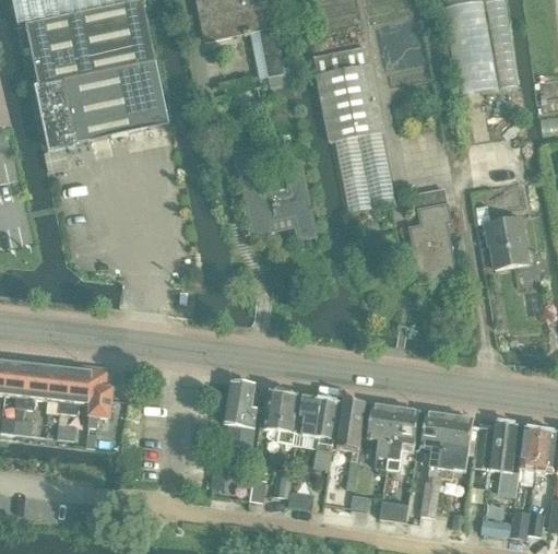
[(23,22),(23,23),(50,148),(67,144),(67,146),(69,150),(71,151),(74,150),(76,148),(76,144),(76,142),(168,122),(154,61),(157,60),(143,0),(10,0),(15,23),(23,22)]
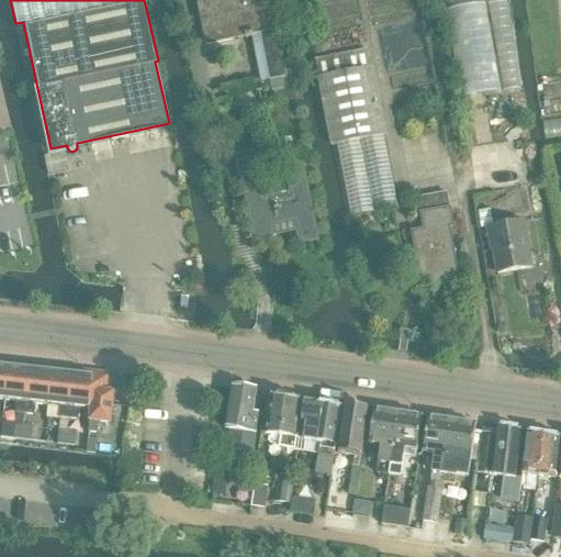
[(195,0),(204,41),(250,31),(260,77),(268,76),(270,87),(295,81),(291,62),(283,64),(270,0),(195,0)]
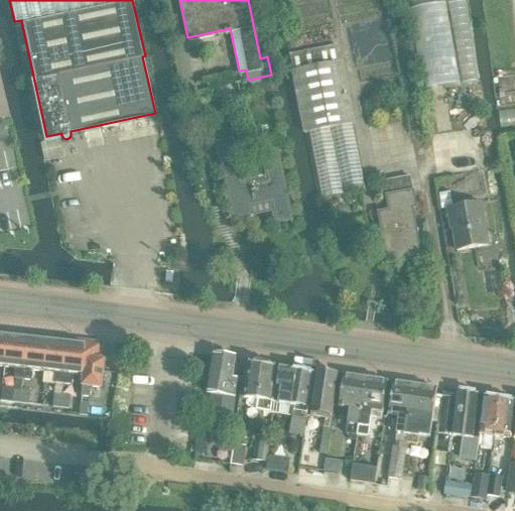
[(287,51),(303,130),(307,129),(320,195),(364,185),(352,120),(336,42),(287,51)]
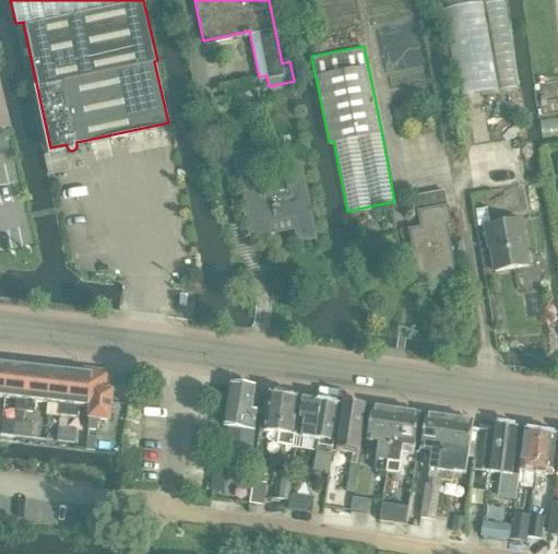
[(316,235),(300,161),(282,164),(284,172),(268,175),(259,152),(241,156),(244,169),(238,171),(251,234),(270,231),(268,223),(292,219),(295,239),(316,235)]
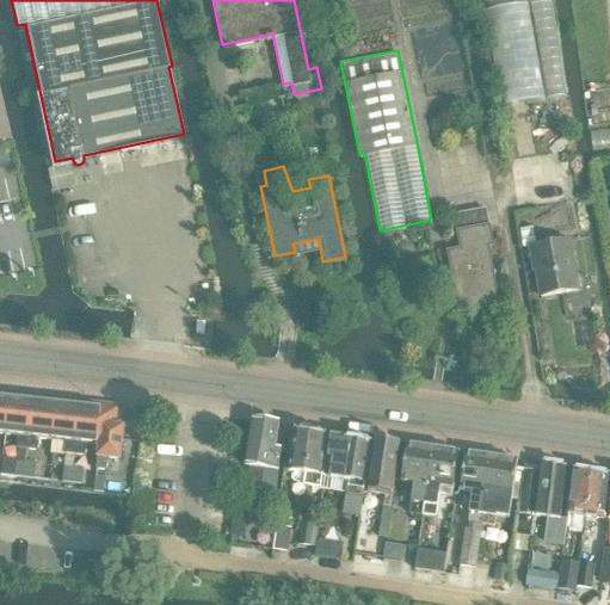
[(458,308),(480,303),(479,298),(495,296),(486,242),(491,242),(484,205),(449,211),(453,230),(457,229),(461,246),(448,248),(458,308)]
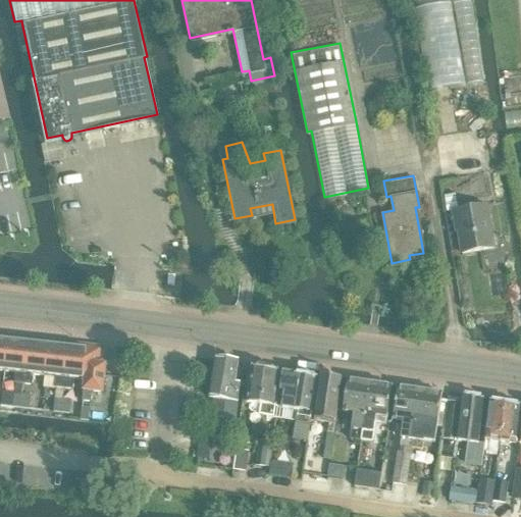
[(446,208),(458,206),(455,190),(443,192),(446,208)]
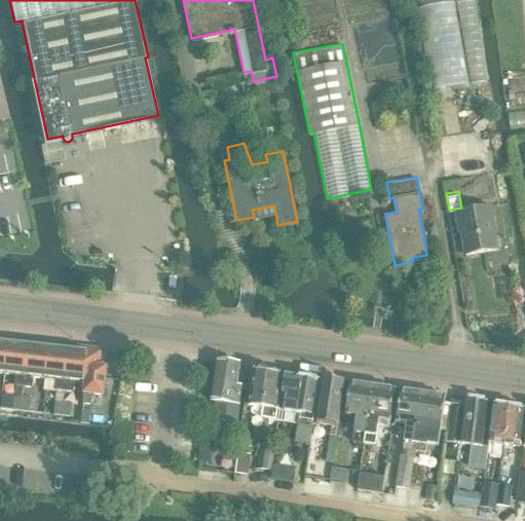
[(489,203),(455,210),(457,225),(459,225),(464,252),(496,247),(489,203)]
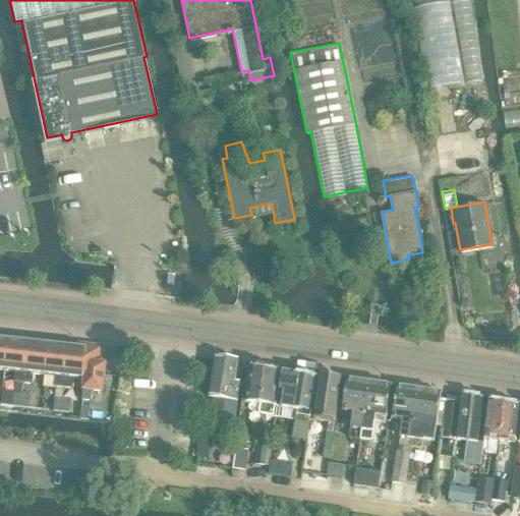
[(6,334),(3,366),(14,368),(13,379),(22,380),(26,337),(6,334)]
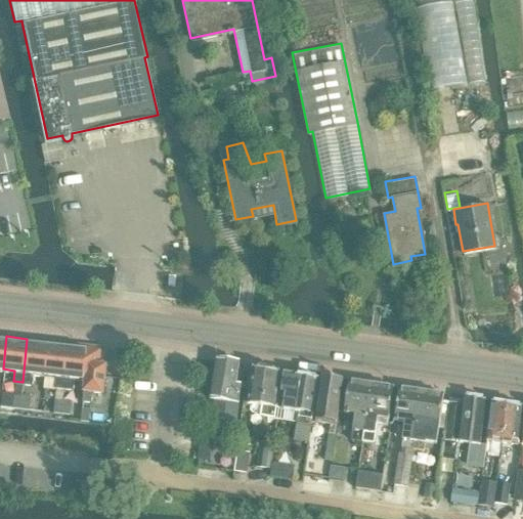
[(27,339),(23,382),(32,383),(33,373),(44,374),(47,341),(27,339)]
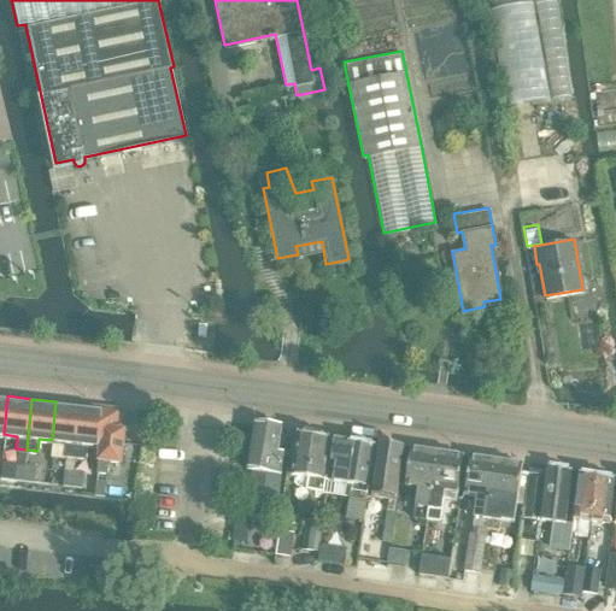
[(56,401),(52,440),(65,441),(64,454),(75,456),(80,404),(56,401)]
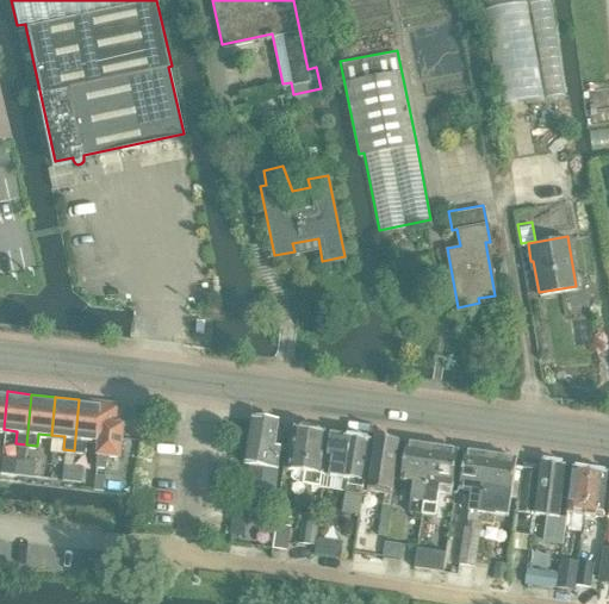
[(79,399),(74,450),(84,452),(85,440),(98,441),(103,402),(79,399)]
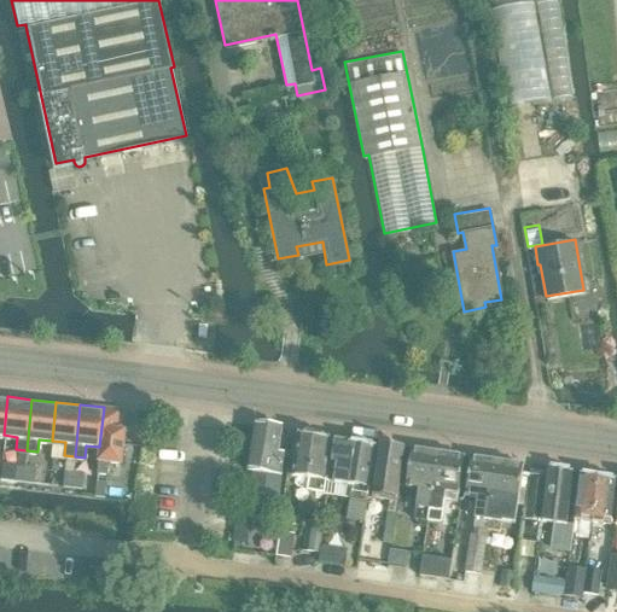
[(99,447),(97,471),(108,472),(109,460),(120,461),(121,446),(123,427),(117,427),(118,408),(104,407),(99,447)]
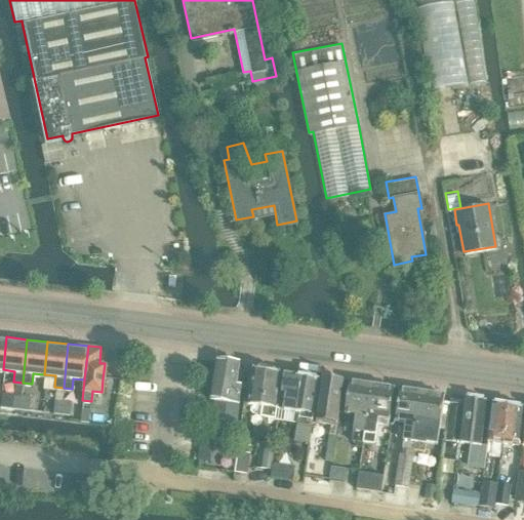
[(214,357),(209,396),(213,397),(211,413),(235,417),(241,382),(236,381),(239,361),(214,357)]
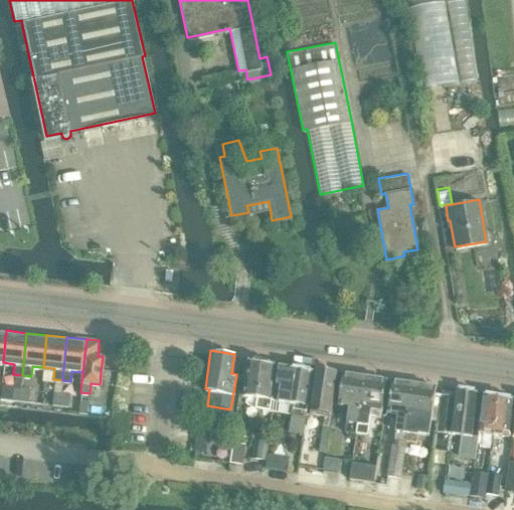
[(271,409),(273,399),(275,384),(271,383),(274,363),(261,361),(260,357),(253,357),(251,360),(246,359),(242,394),(263,397),(262,407),(271,409)]
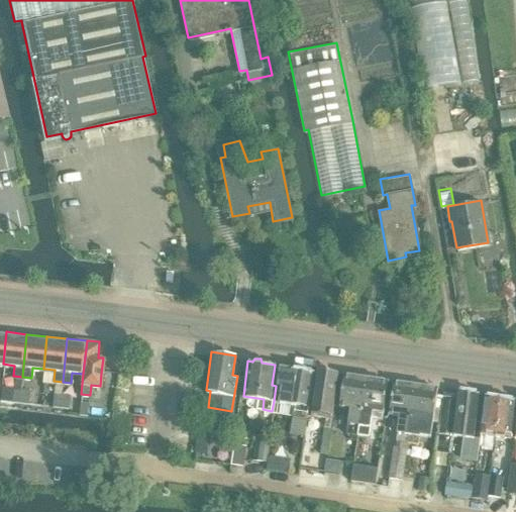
[(276,386),(274,401),(293,404),(289,431),(303,433),(312,372),(308,371),(307,371),(303,366),(296,365),(291,368),(278,366),(276,386)]
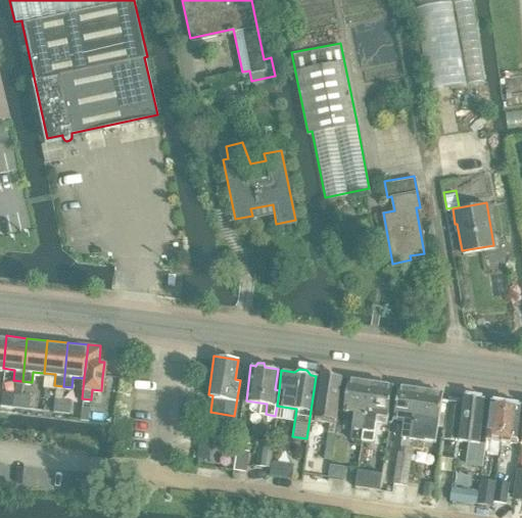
[(330,449),(341,376),(321,373),(314,416),(329,418),(323,456),(329,457),(330,449)]
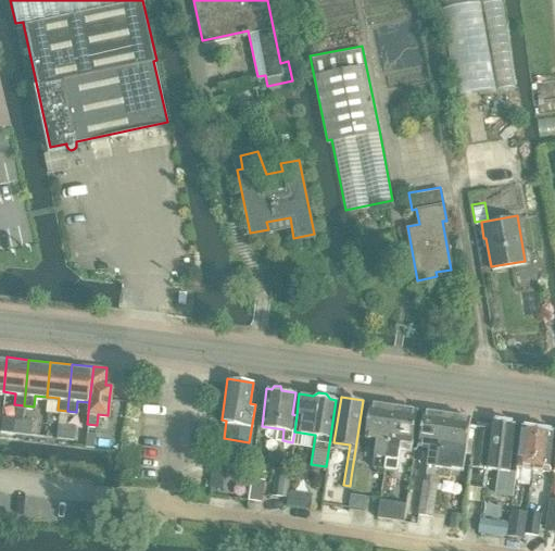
[(371,464),(374,464),(383,466),(392,404),(385,403),(382,400),(376,399),(373,402),(369,401),(364,436),(376,437),(371,464)]
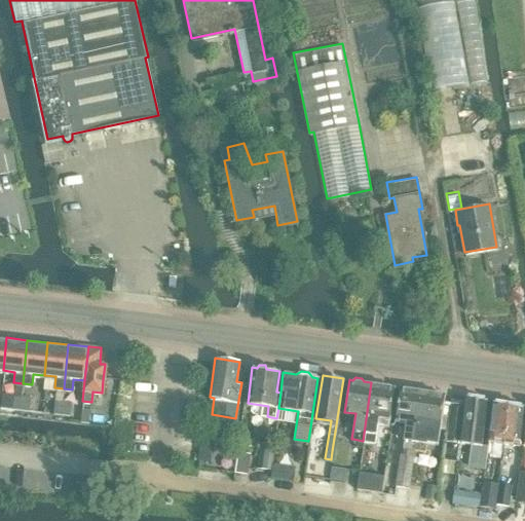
[(371,382),(363,441),(374,443),(378,417),(388,418),(392,389),(394,386),(390,385),(387,381),(381,381),(379,384),(371,382)]
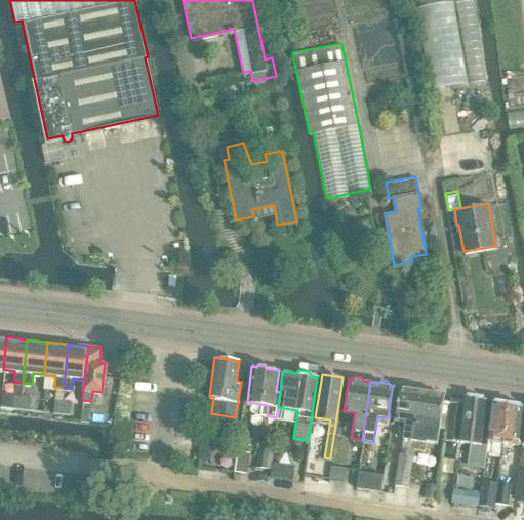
[(402,445),(401,451),(398,450),(393,482),(407,484),(413,447),(420,390),(413,389),(411,385),(405,384),(402,387),(401,387),(399,387),(394,418),(404,421),(401,445),(402,445)]
